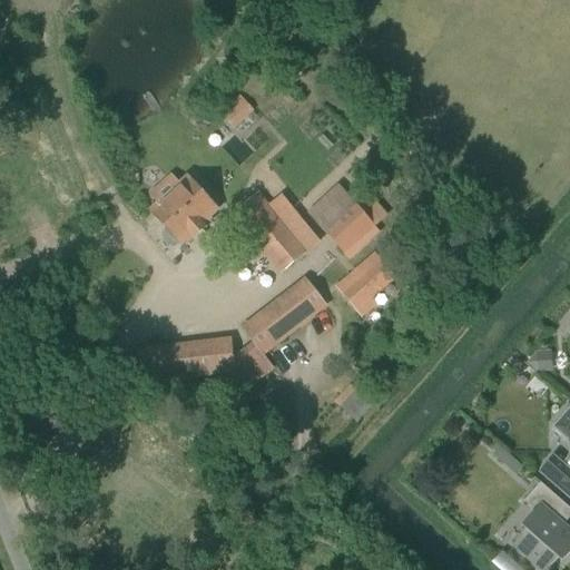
[(226,105),(219,110),(234,126),(251,111),(238,98),(228,107),(226,105)]
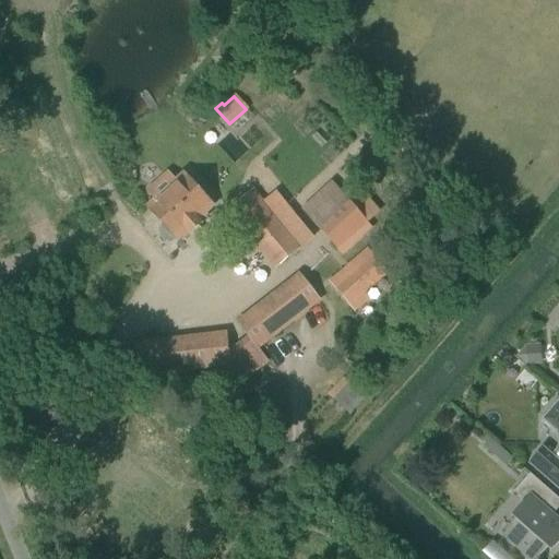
[(179,236),(182,239),(187,235),(188,237),(203,223),(202,221),(206,217),(203,213),(210,207),(182,177),(150,206),(165,223),(157,228),(157,233),(167,244),(170,244),(179,236)]
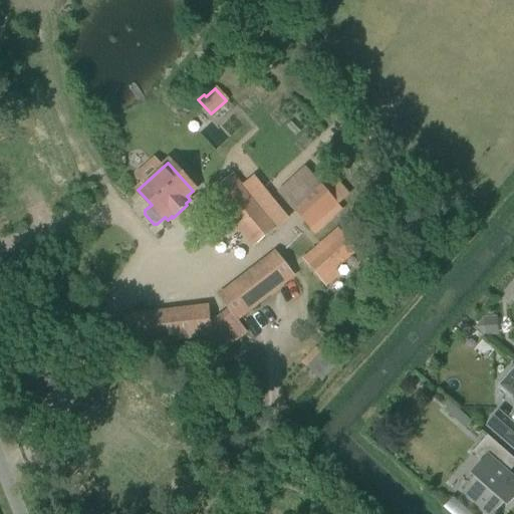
[(349,195),(324,169),(314,178),(304,167),(276,193),(315,234),(341,210),(337,206),(349,195)]
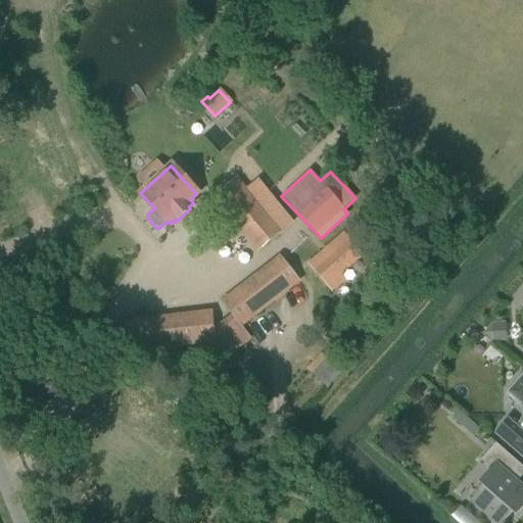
[(280,233),(246,189),(238,178),(211,198),(257,251),(280,233)]
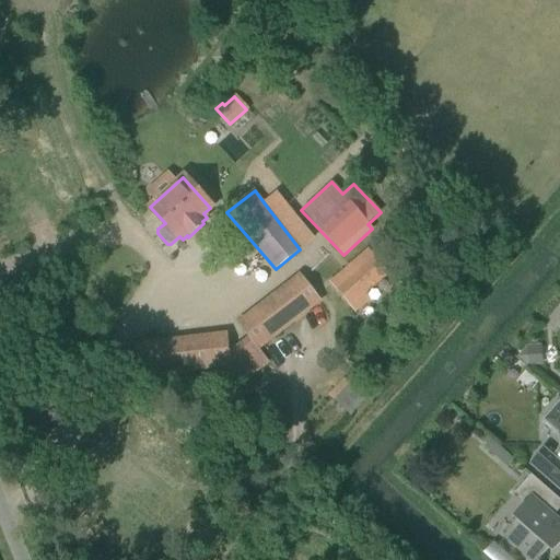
[(351,307),(389,272),(368,248),(328,282),(351,307)]
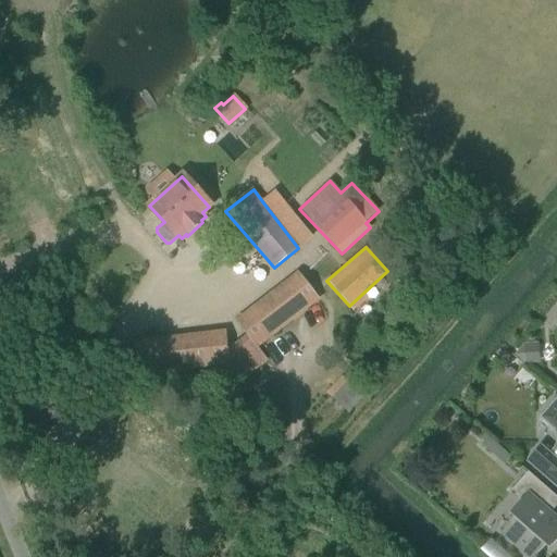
[(257,349),(319,300),(297,273),(236,321),(247,336),(257,349)]
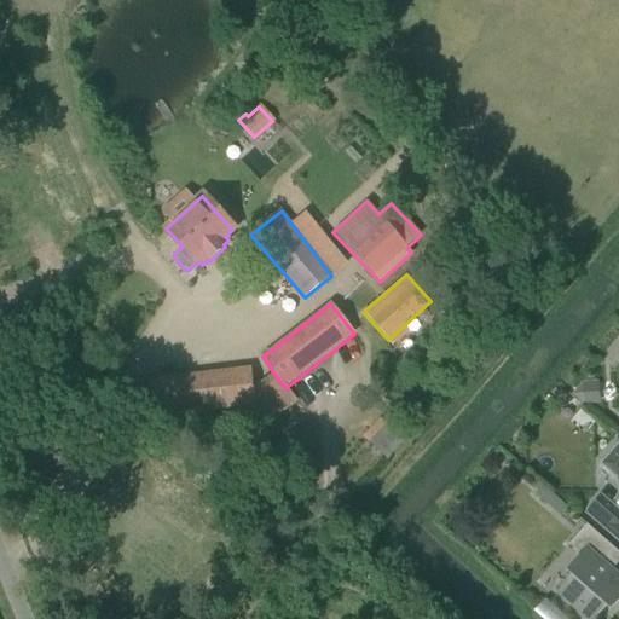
[(255,405),(252,376),(149,389),(152,417),(255,405)]
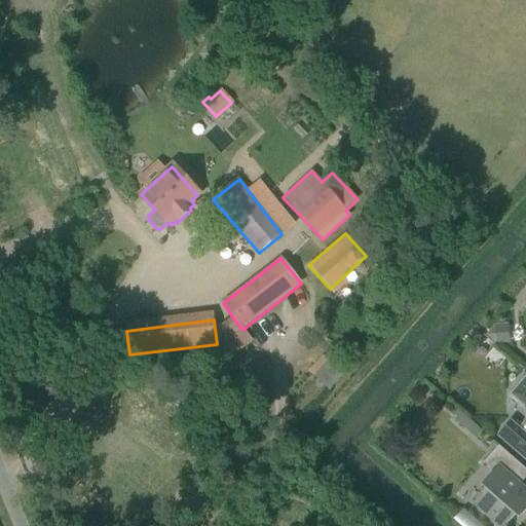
[(509,343),(508,325),(494,326),(486,336),(495,344),(509,343)]
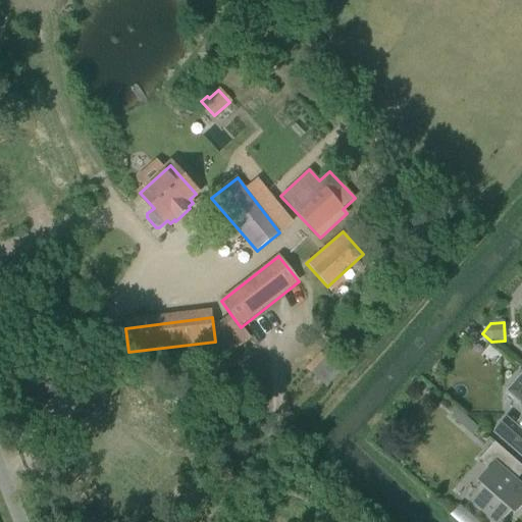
[(340,372),(319,352),(304,368),(325,387),(340,372)]
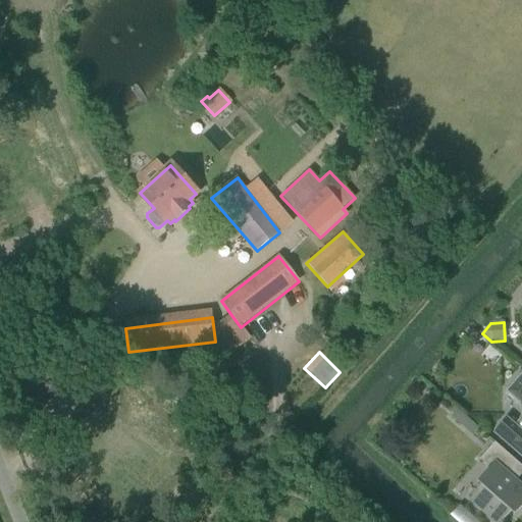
[(521,375),(508,393),(521,404),(521,433),(506,420),(494,432),(521,456),(521,375)]
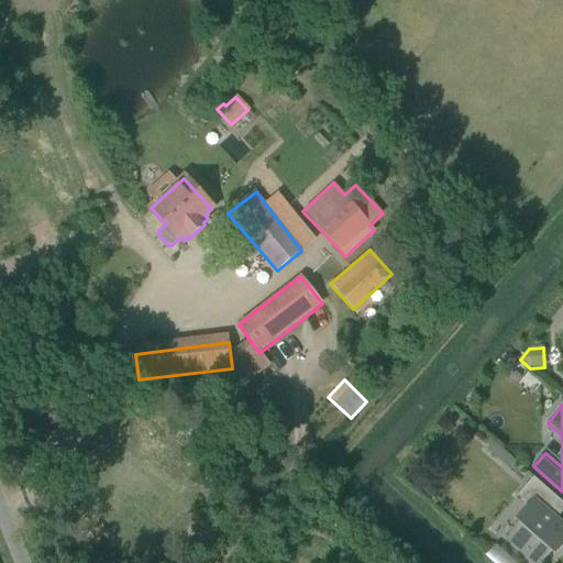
[(526,518),(506,540),(532,562),(540,562),(556,544),(561,549),(562,545),(562,526),(549,514),(559,501),(562,506),(562,504),(533,478),(517,496),(528,506),(521,514),(526,518)]
